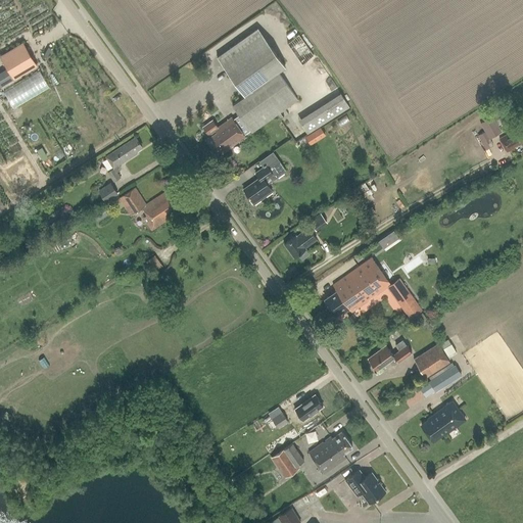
[(214,120),(203,127),(209,137),(205,140),(215,152),(219,150),(222,153),(266,122),(297,99),(278,72),(286,66),(258,29),(218,57),(236,82),(245,95),(246,96),(233,105),(238,112),(231,117),(219,126),(214,120)]
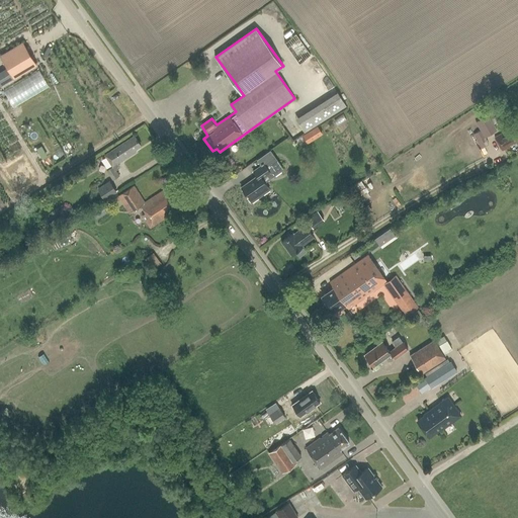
[(285,41),(299,63),(311,55),(296,33),(285,41)]
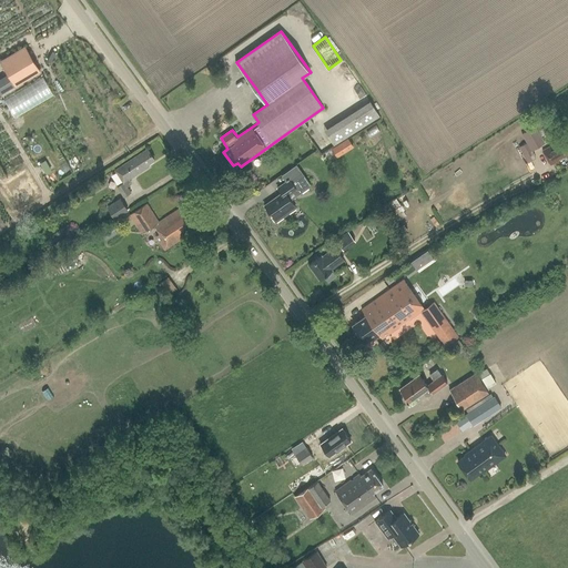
[(40,72),(24,49),(2,62),(0,63),(6,73),(0,77),(0,93),(13,85),(16,88),(40,72)]
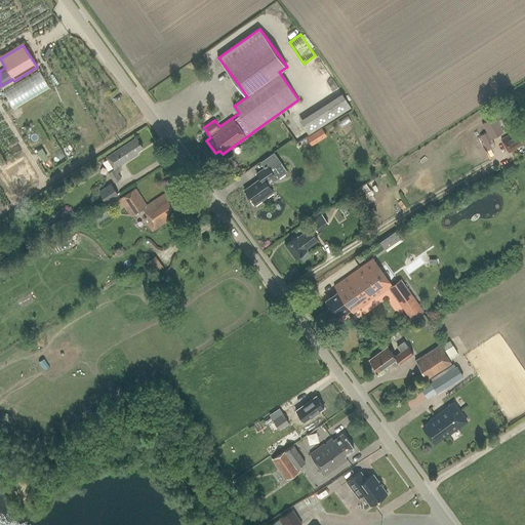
[(342,93),(300,120),(309,134),(352,108),(342,93)]
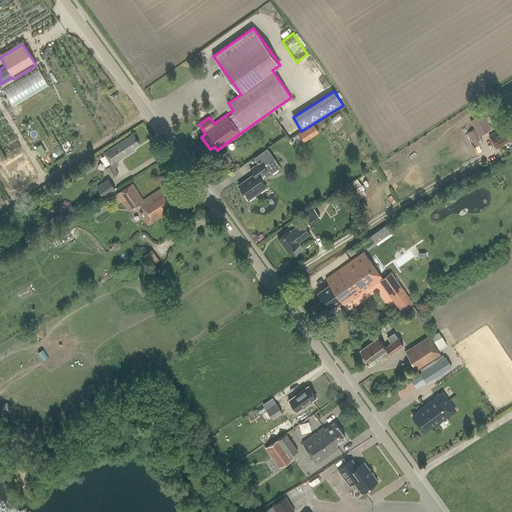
[(479,137),(492,130),(482,114),(470,121),(479,137)]
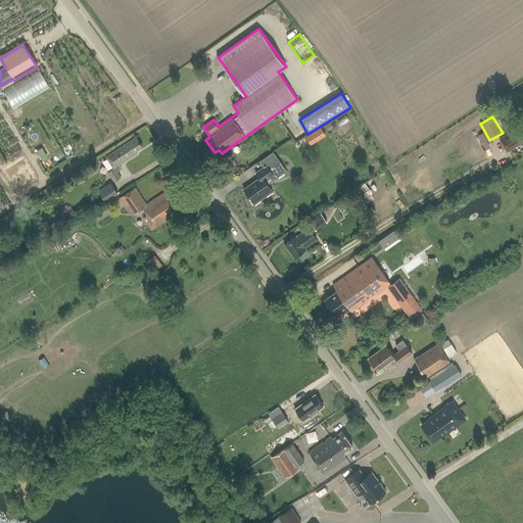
[(522,129),(522,128),(501,140),(508,153),(522,143),(522,129)]
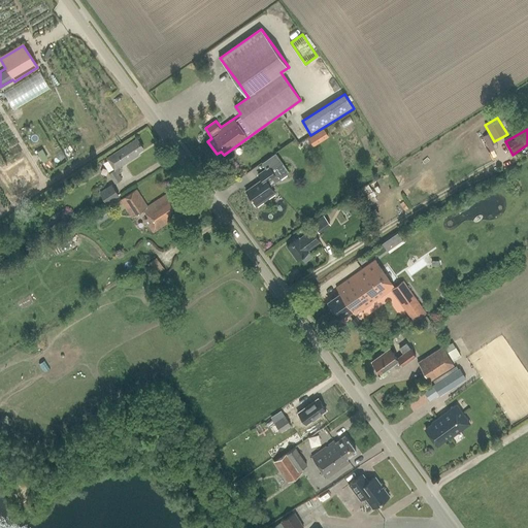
[(324,130),(314,136),(319,144),(329,137),(324,130)]
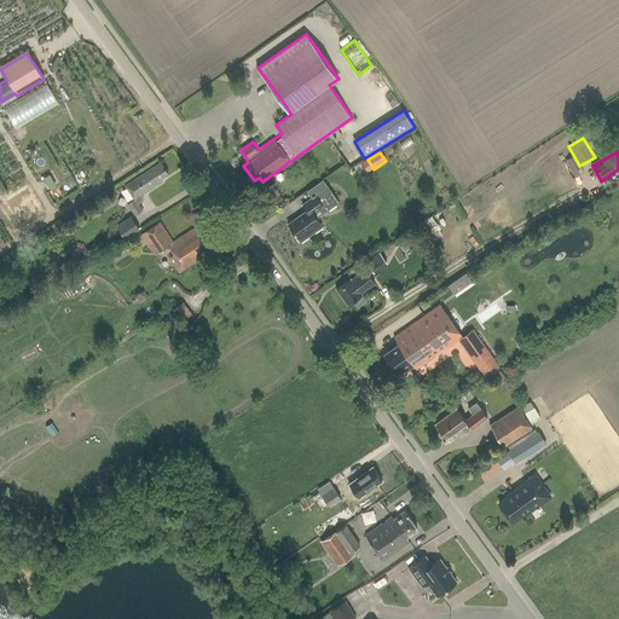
[(142,196),(158,184),(157,183),(169,175),(161,162),(126,185),(127,187),(123,190),(129,200),(133,197),(136,200),(128,204),(134,214),(143,209),(139,203),(142,202),(143,198),(142,196)]
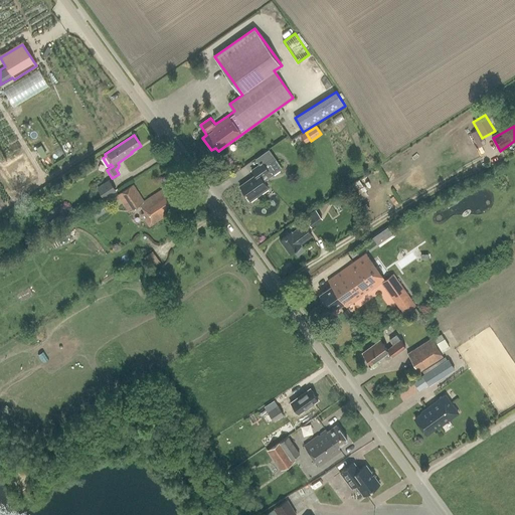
[(261,166),(260,164),(252,169),(255,175),(240,185),(250,200),(269,188),(265,183),(262,179),(271,173),(273,176),(284,169),(275,156),(264,163),(261,166)]
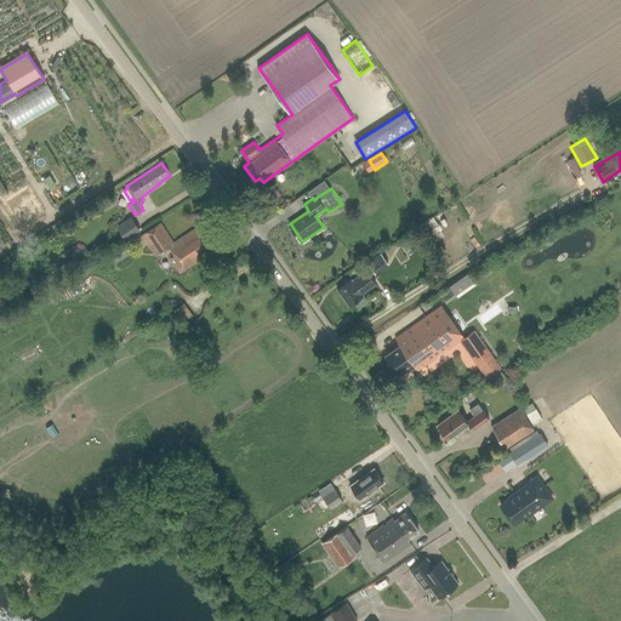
[(132,216),(117,226),(126,240),(141,231),(132,216)]
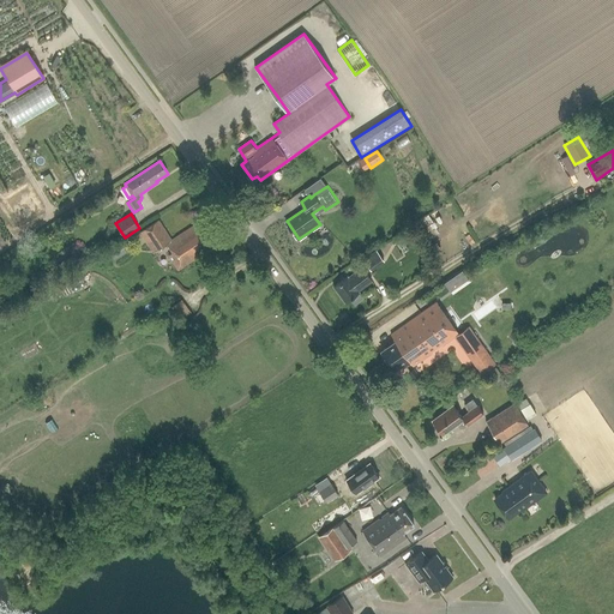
[(420,220),(432,242),(444,235),(431,214),(420,220)]
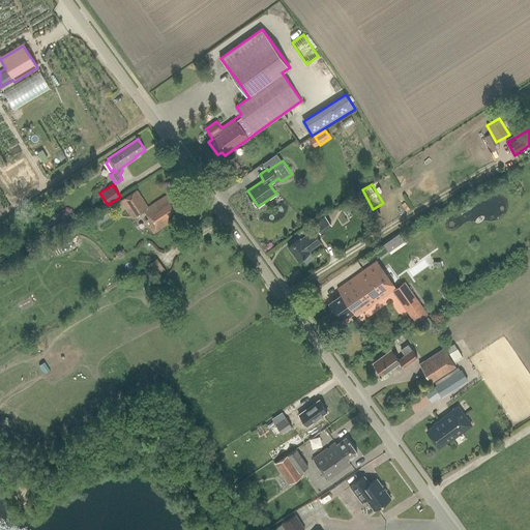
[(122,200),(134,216),(144,209),(150,218),(146,221),(153,233),(183,214),(179,208),(181,206),(176,199),(174,200),(170,194),(146,209),(135,192),(122,200)]
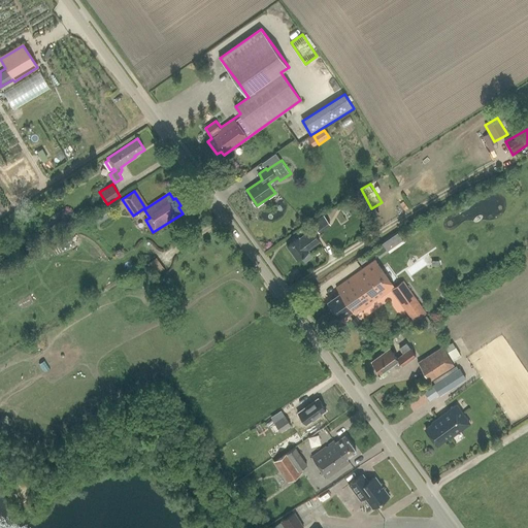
[(103,209),(94,216),(99,223),(108,217),(103,209)]
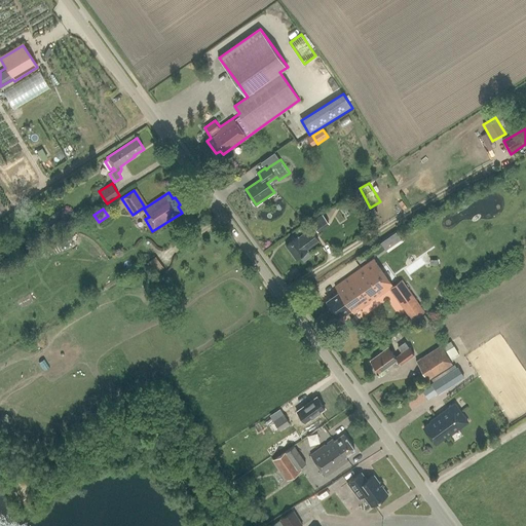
[(311,222),(318,232),(330,224),(325,217),(328,215),(326,212),(311,222)]
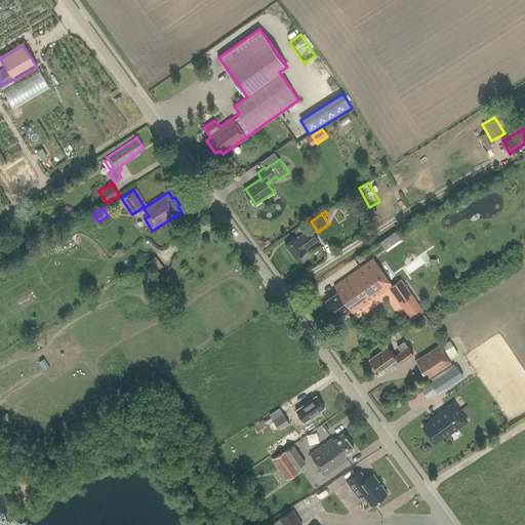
[(59,219),(48,227),(52,233),(64,226),(59,219)]
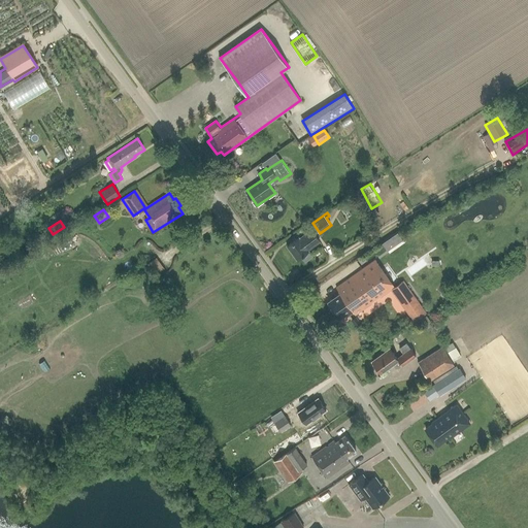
[(300,237),(288,245),(297,260),(302,257),(305,262),(312,257),(308,250),(320,241),(312,230),(301,238),(300,237)]
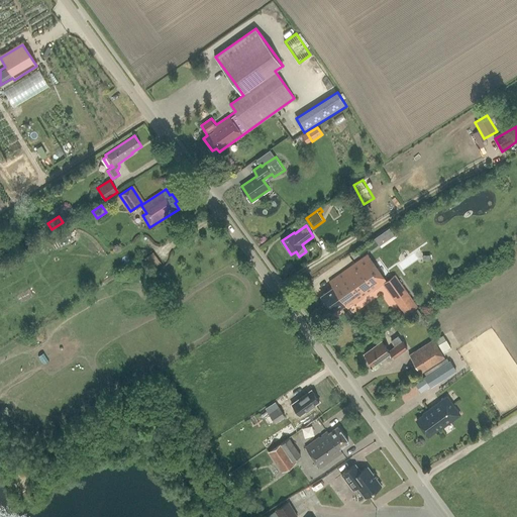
[(395,235),(390,227),(385,231),(390,238),(395,235)]
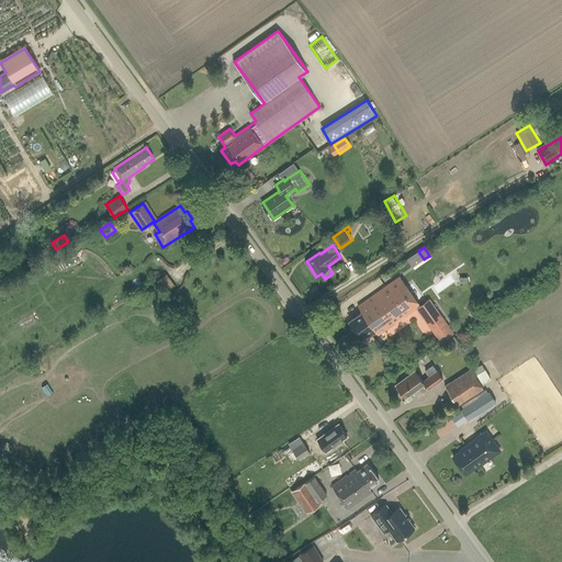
[(169,272),(160,279),(168,290),(177,284),(169,272)]
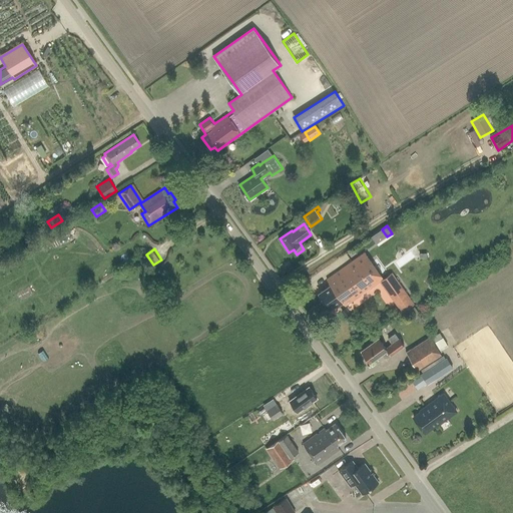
[(364,252),(327,281),(331,286),(320,294),(330,308),(336,304),(338,308),(344,303),(346,307),(381,281),(402,312),(414,304),(412,301),(411,301),(392,274),(384,280),(364,252)]
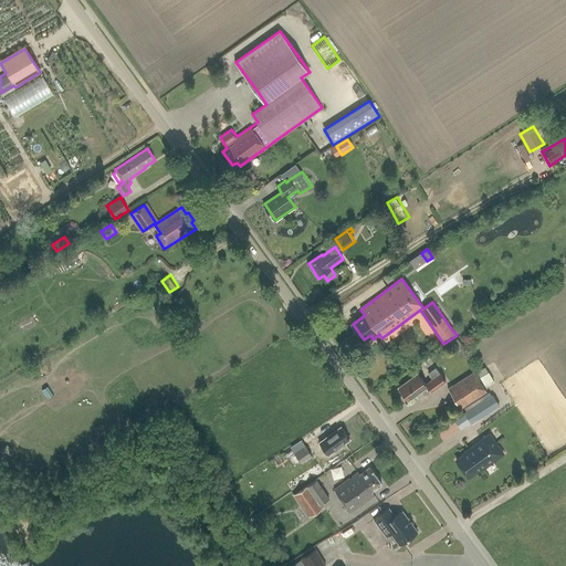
[(458,338),(451,344),(459,354),(465,349),(458,338)]
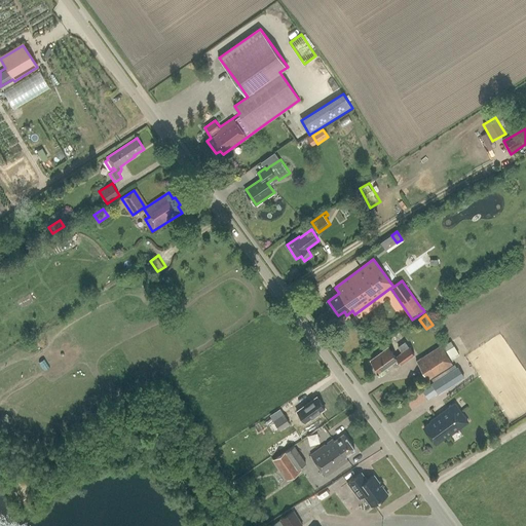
[(359,322),(354,315),(350,318),(354,325),(359,322)]
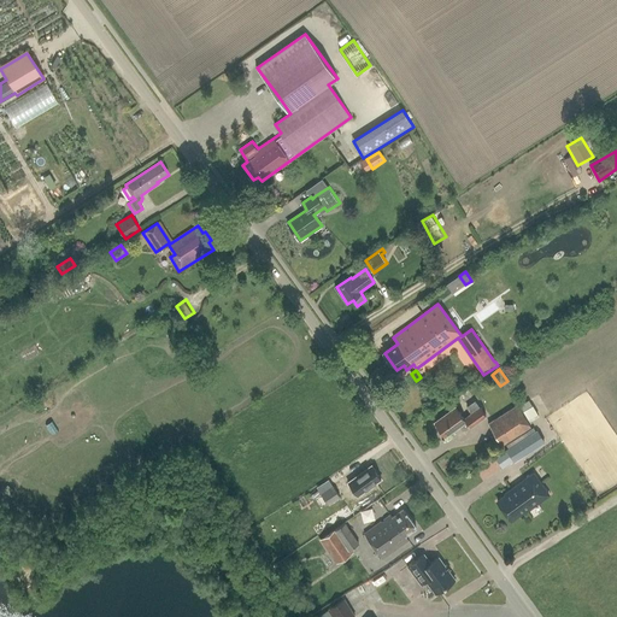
[(521,405),(530,422),(539,416),(529,400),(521,405)]
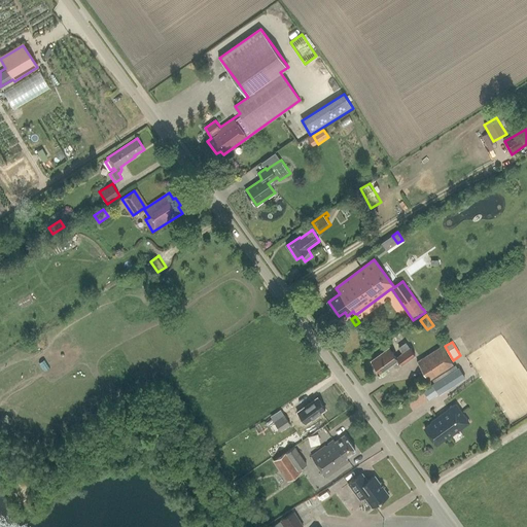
[(416,356),(407,343),(399,347),(402,353),(396,357),(390,349),(372,361),(380,373),(398,360),(401,365),(416,356)]
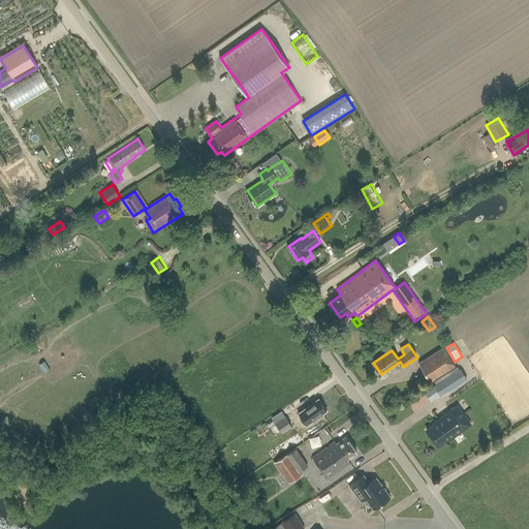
[(443,347),(418,363),(431,381),(456,366),(443,347)]
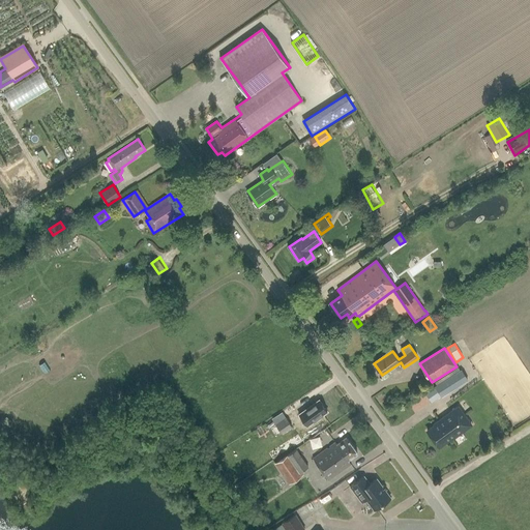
[(437,385),(425,393),(432,402),(441,395),(442,396),(468,380),(462,370),(461,371),(459,367),(437,380),(435,382),(437,385)]
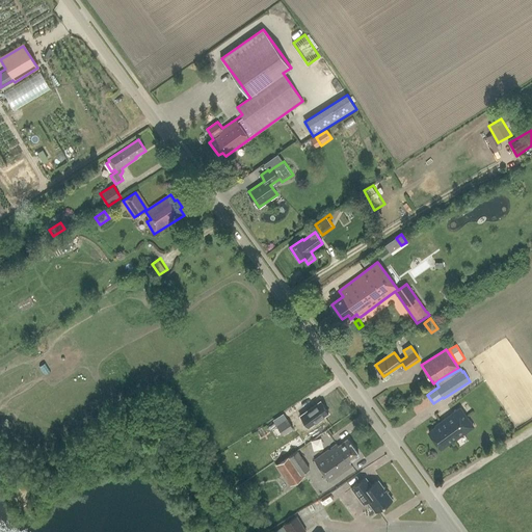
[(300,416),(308,427),(329,413),(322,401),(300,416)]
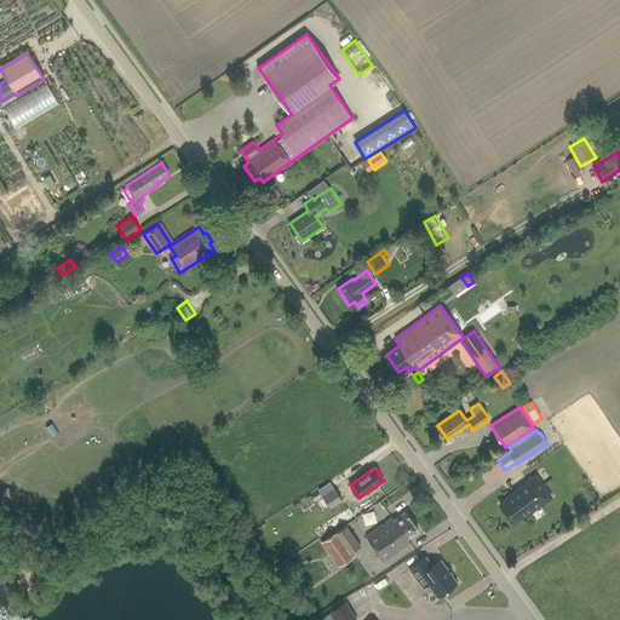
[(552,498),(551,495),(551,494),(547,488),(546,488),(537,476),(514,493),(515,495),(501,505),(514,523),(528,512),(529,515),(552,498)]
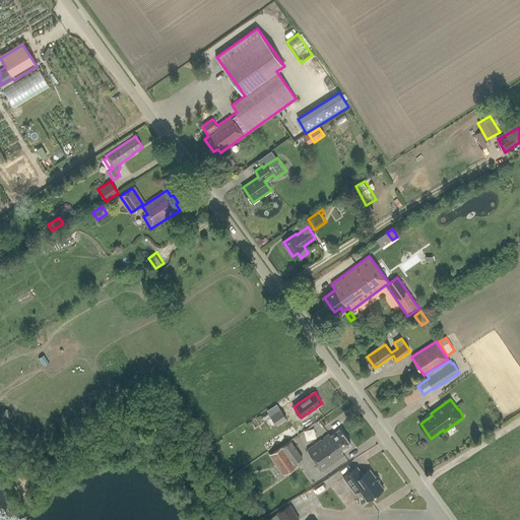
[(277,427),(287,419),(280,409),(270,416),(277,427)]
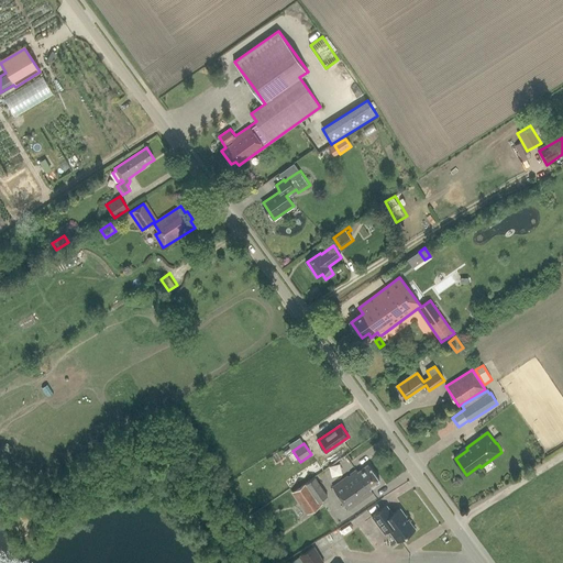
[(350,511),(374,494),(371,489),(381,482),(368,465),(359,473),(356,471),(333,487),(350,511)]
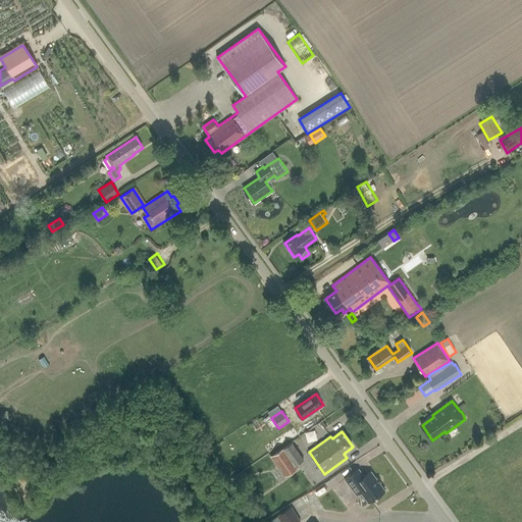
[(271,457),(284,477),(299,467),(297,464),(304,460),(293,442),(271,457)]
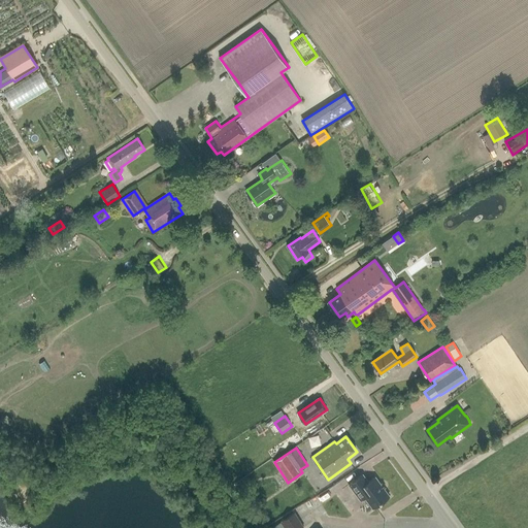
[(373,509),(391,497),(376,477),(369,483),(363,475),(350,486),(361,501),(365,498),(373,509)]
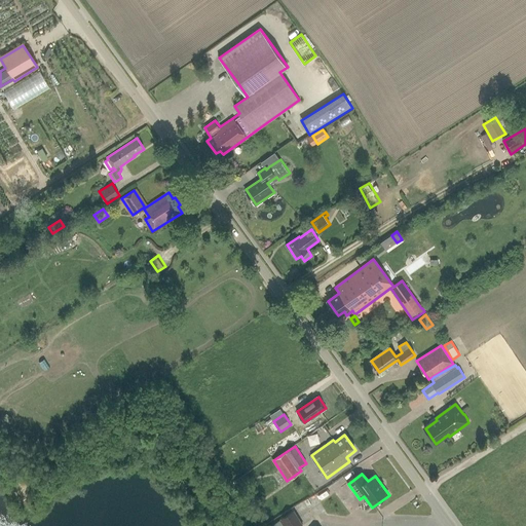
[(303,525),(295,511),(279,519),(284,525),(303,525)]
